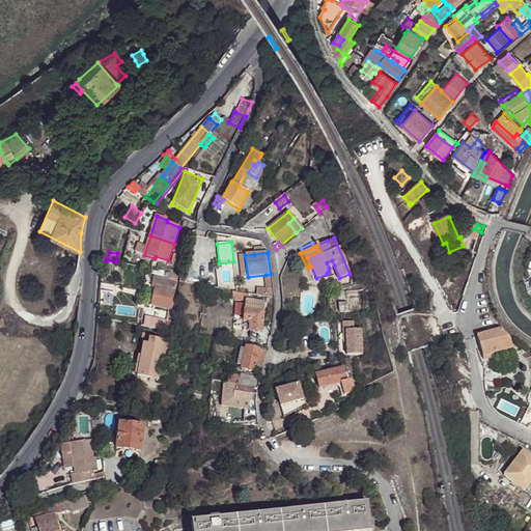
[(180,263),(183,255),(174,253),(173,262),(180,263)]
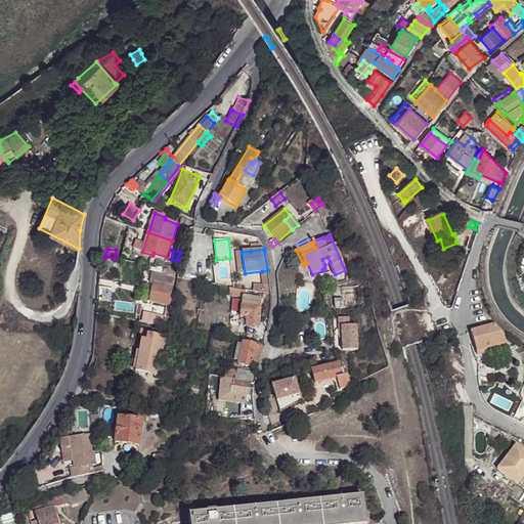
[(154,284),(173,287),(175,278),(154,273),(151,282),(154,284)]
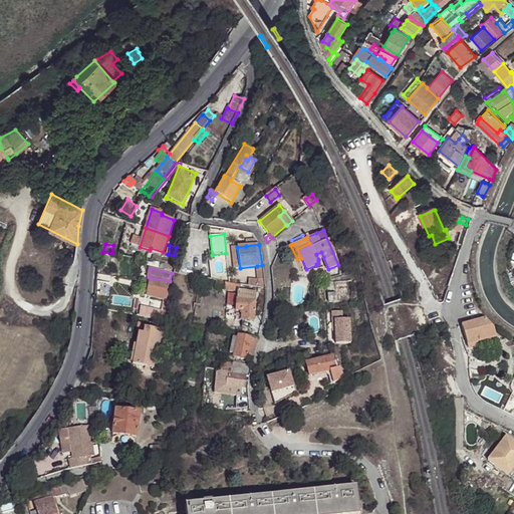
[(167,299),(170,281),(151,278),(148,295),(167,299)]
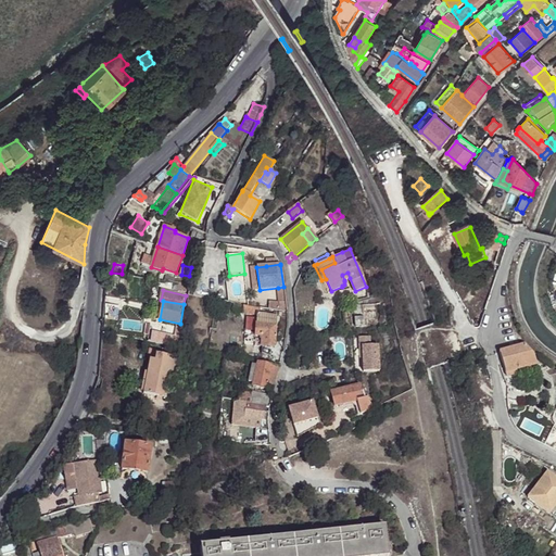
[(270,302),(270,310),(287,313),(286,304),(286,303),(279,302),(270,302)]
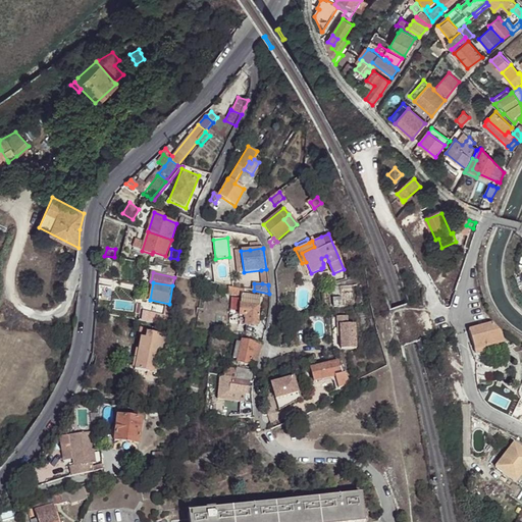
[(235,286),(225,285),(224,293),(232,294),(235,286)]
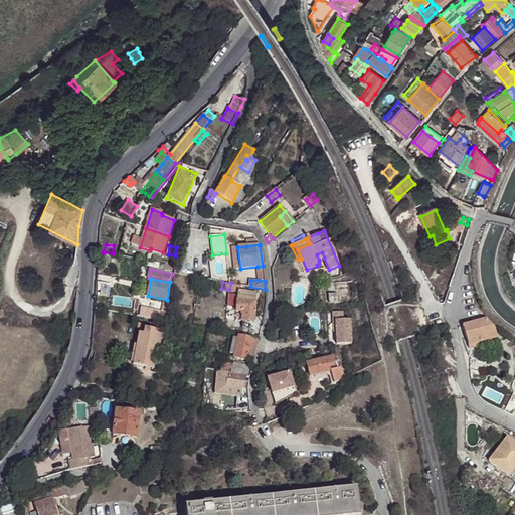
[(239,292),(239,285),(231,283),(229,290),(238,292),(239,292)]
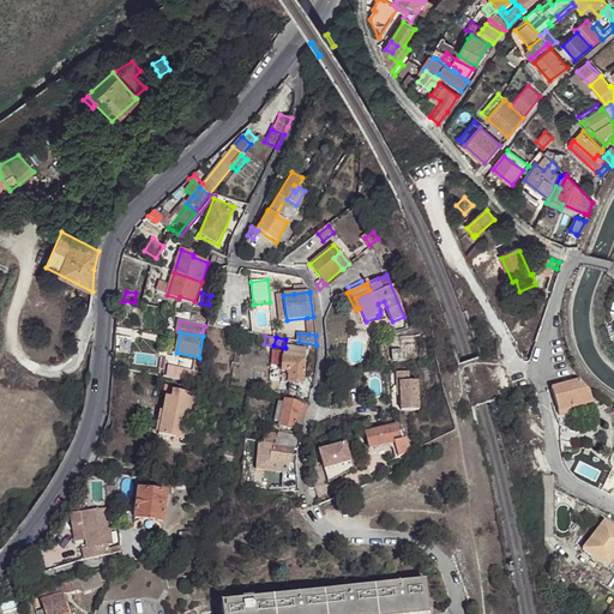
[(530,357),(535,343),(525,342),(524,356),(530,357)]
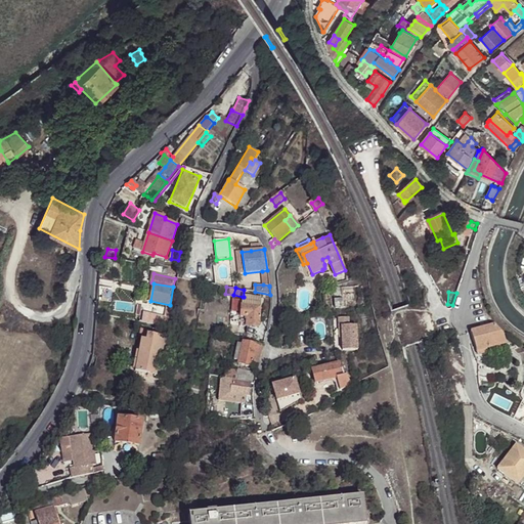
[(258,326),(259,322),(261,298),(252,297),(251,298),(244,297),(243,297),(242,307),(241,316),(247,316),(246,325),(258,326)]
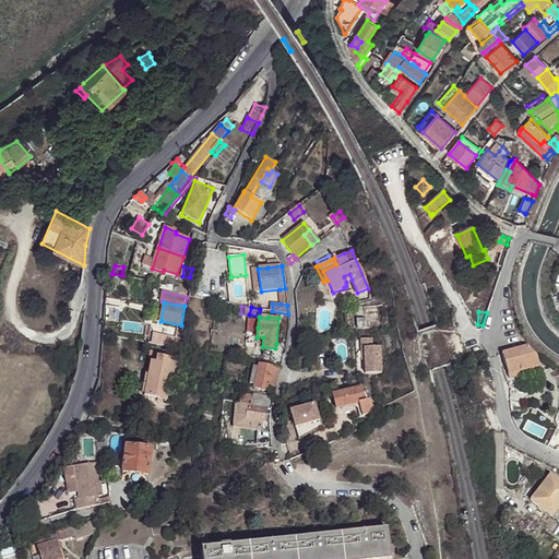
[(157,345),(176,348),(176,342),(158,340),(157,345)]
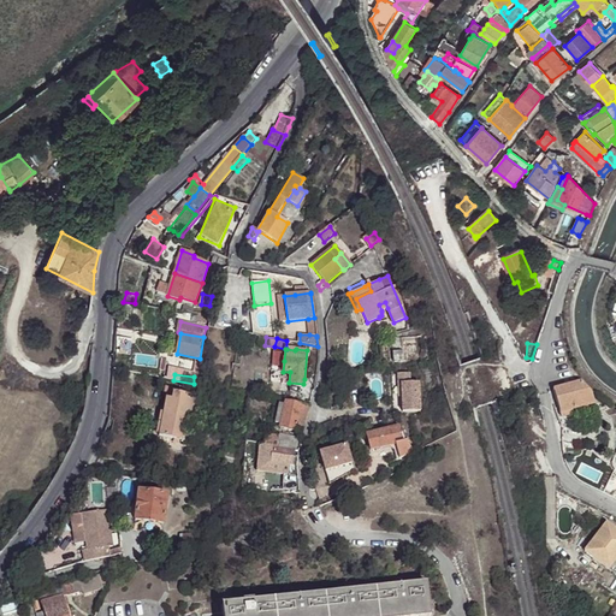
[(311,398),(314,380),(304,379),(303,384),(289,383),(288,394),(311,398)]
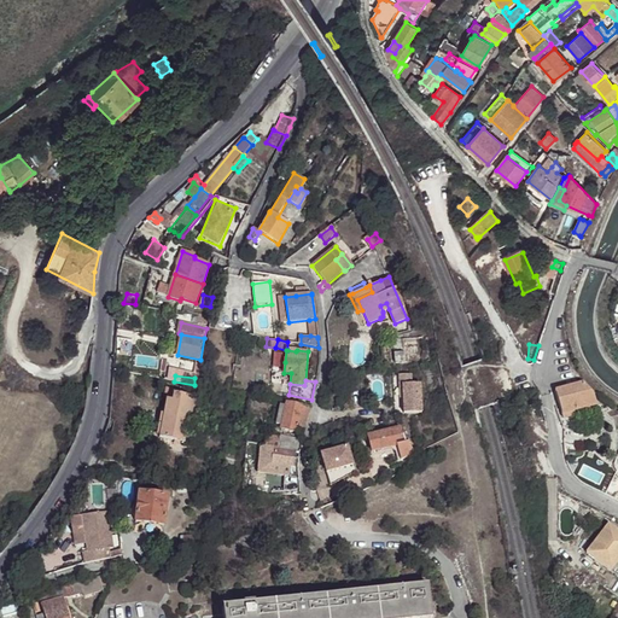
[(401,391),(401,403),(402,418),(420,418),(419,389),(410,389),(409,380),(397,380),(397,391),(398,391),(401,391)]
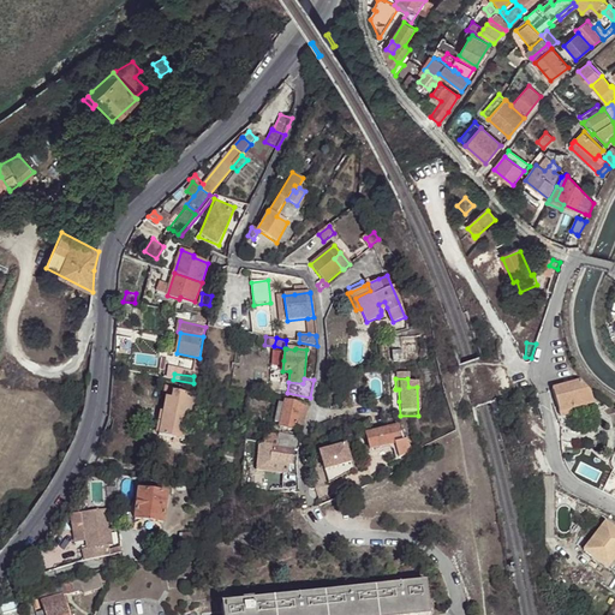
[(579,382),(551,390),(560,418),(573,415),(573,413),(573,412),(573,411),(574,410),(575,408),(577,413),(593,408),(590,395),(580,383),(579,382)]
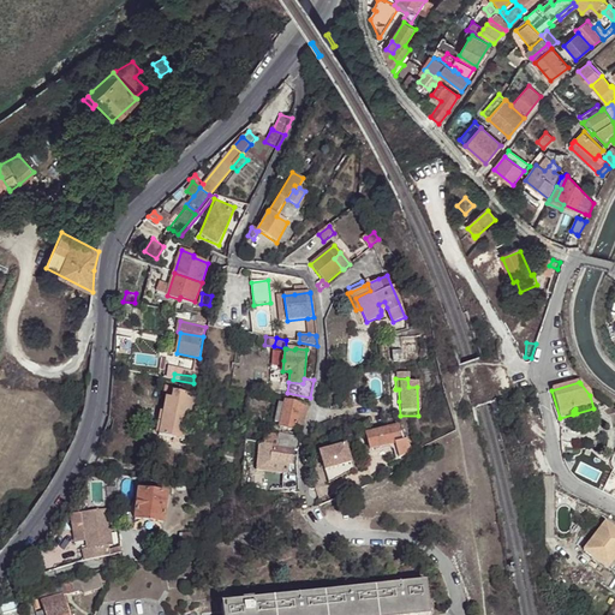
[(192,439),(201,398),(173,392),(171,399),(166,399),(159,435),(184,441),(185,437),(192,439)]
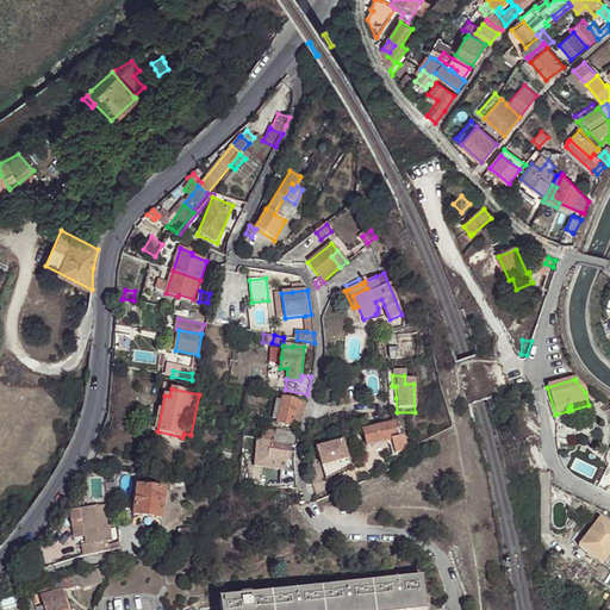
[(303,414),(306,403),(298,402),(298,403),(281,399),(281,402),(278,422),(277,424),(299,428),(303,414)]
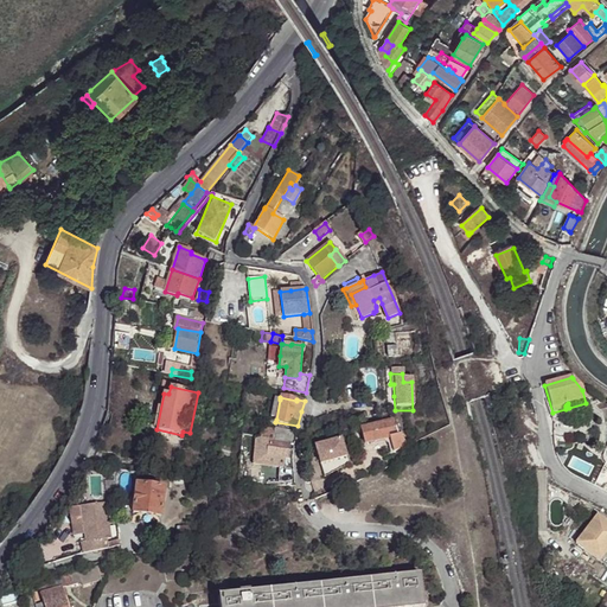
[(554,420),(554,422),(558,426),(562,428),(568,429),(588,427),(590,425),(592,422),(588,410),(554,420)]
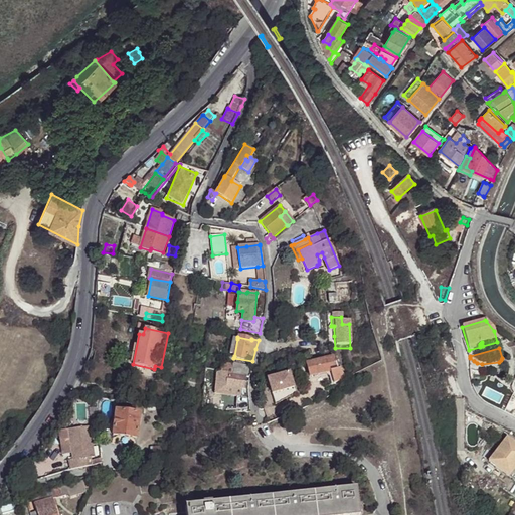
[(338,384),(346,380),(346,379),(338,364),(337,365),(334,358),(333,355),(327,357),(328,359),(306,364),(310,376),(328,372),(331,382),(337,381),(338,384)]
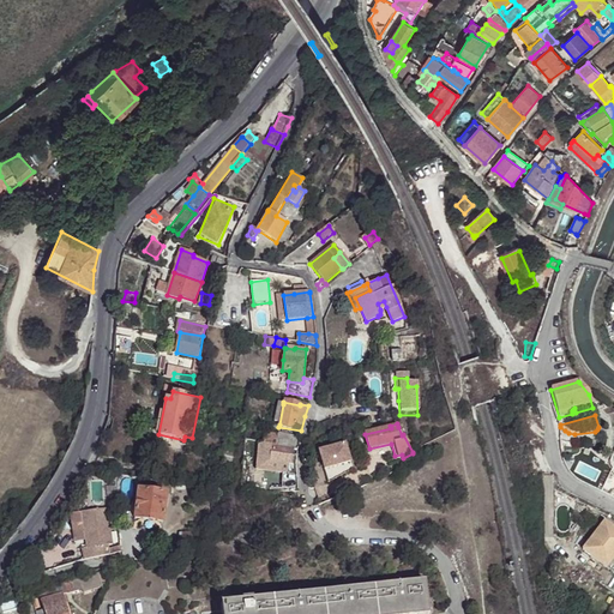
[(264,434),(263,444),(271,445),(276,445),(277,437),(264,434)]
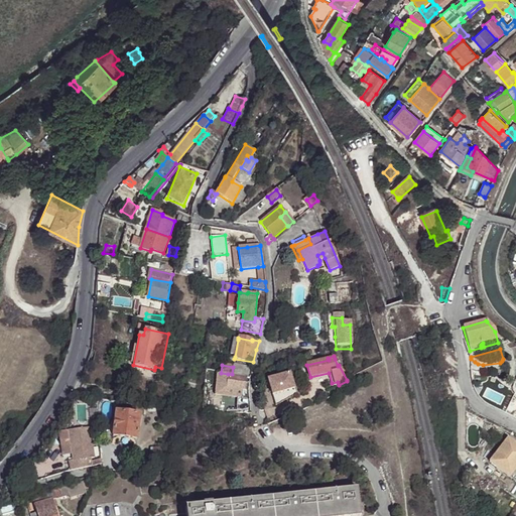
[(240,368),(233,367),(232,374),(245,376),(250,377),(252,367),(241,366),(240,368)]
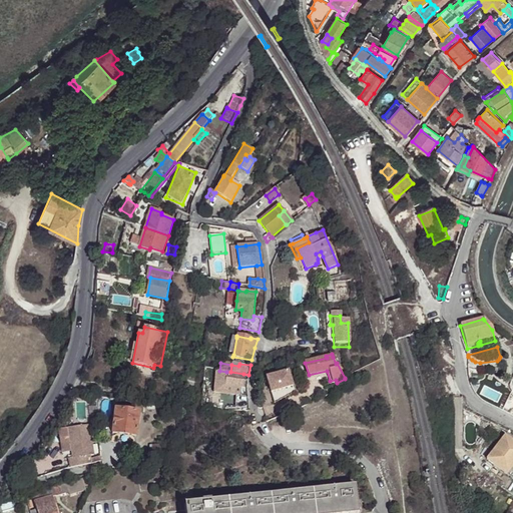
[(219,371),(216,370),(213,393),(237,395),(247,396),(246,388),(248,375),(243,374),(244,375),(226,373),(226,372),(219,371)]
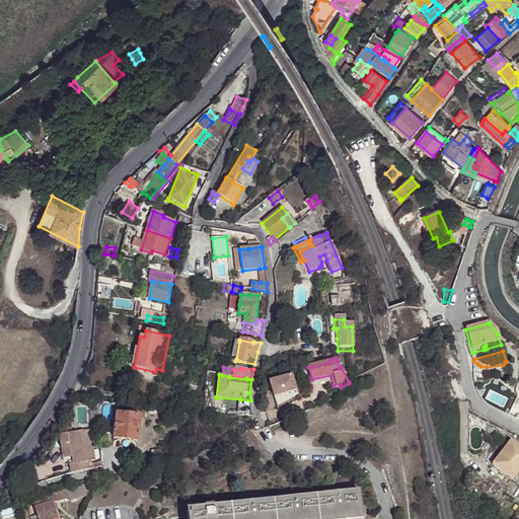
[(291,375),(269,381),(272,396),(275,408),(296,397),(295,391),(291,375)]
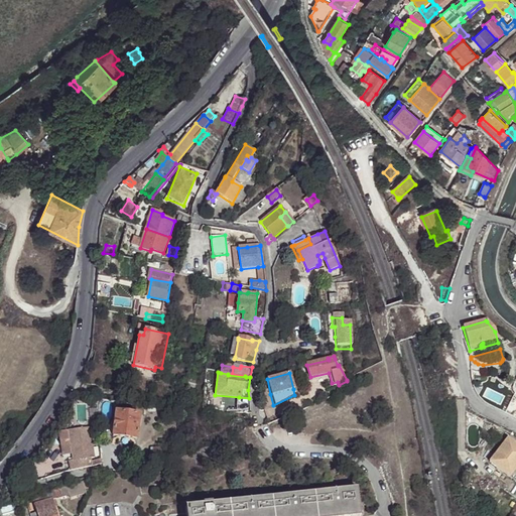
[(249,398),(239,397),(237,413),(251,414),(249,398)]
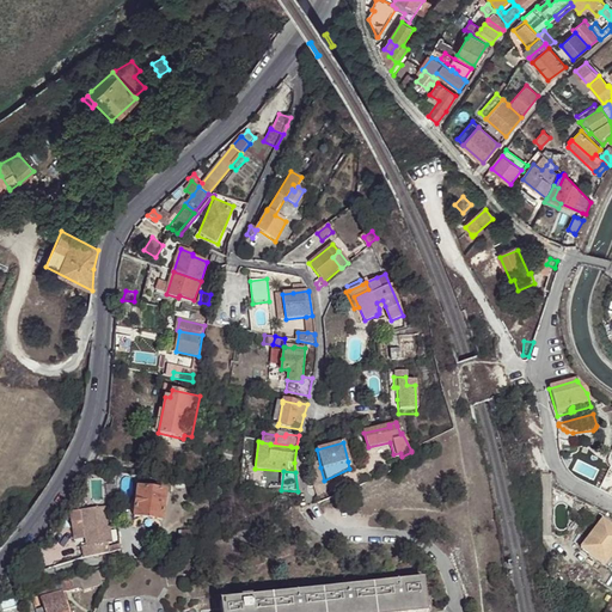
[(164,521),(167,494),(139,490),(135,518),(164,521)]
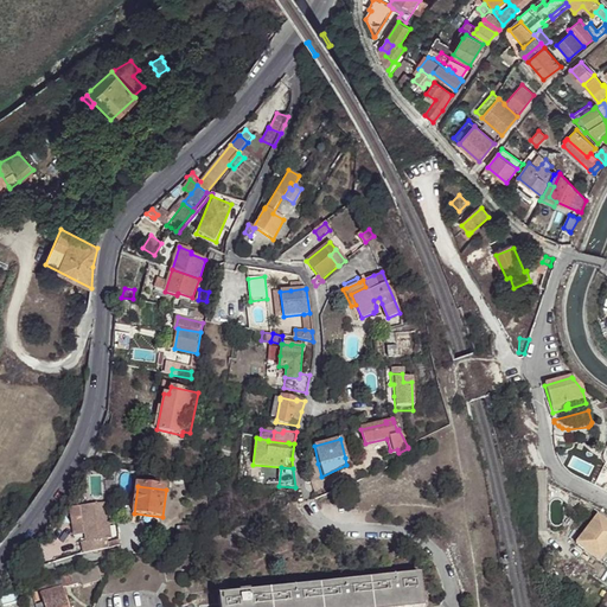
[(83,524),(85,536),(88,543),(83,544),(85,555),(110,549),(108,540),(113,538),(104,504),(80,509),(83,524)]
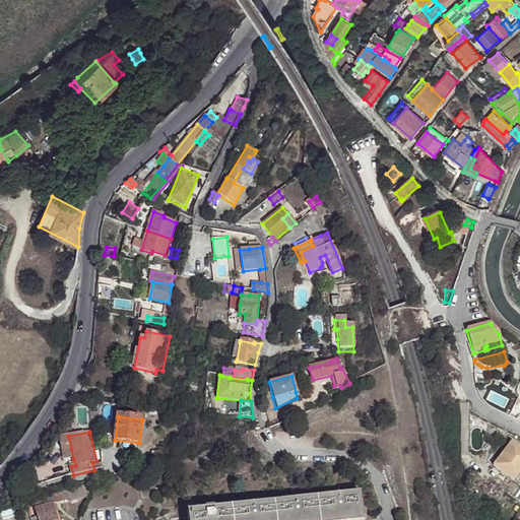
[(519,449),(511,443),(493,466),(513,481),(519,472),(519,449)]
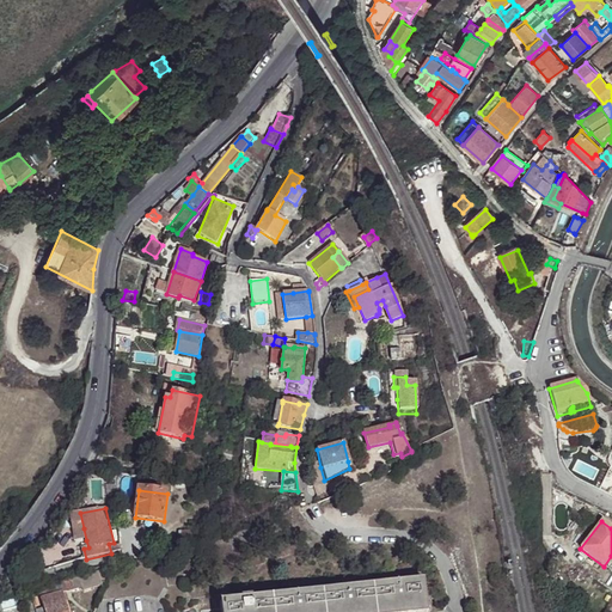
[(193,542),(191,531),(190,532),(181,532),(181,543),(193,542)]
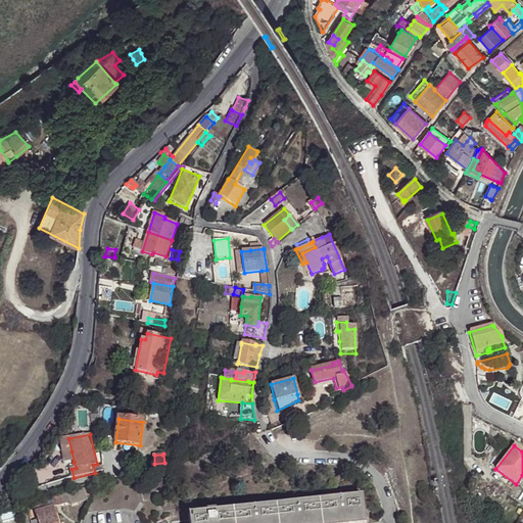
[(66,495),(59,496),(61,505),(68,504),(66,495)]
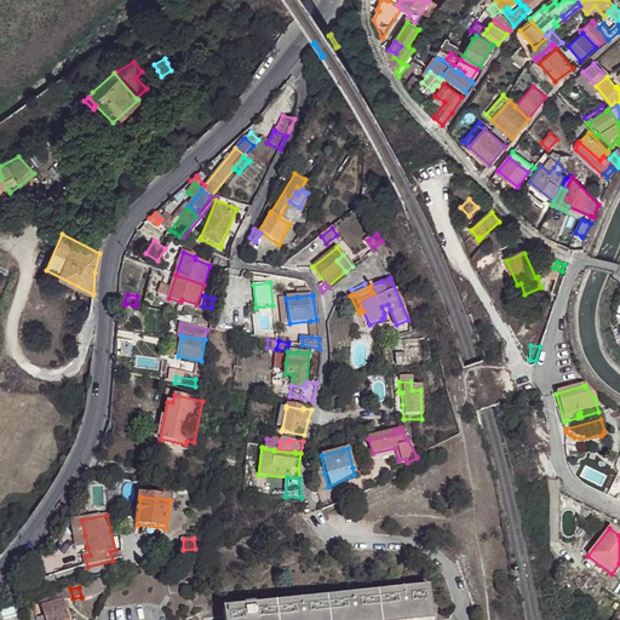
[(432,619),(429,587),(254,608),(254,606),(244,607),(244,609),(223,612),(224,619),(432,619)]
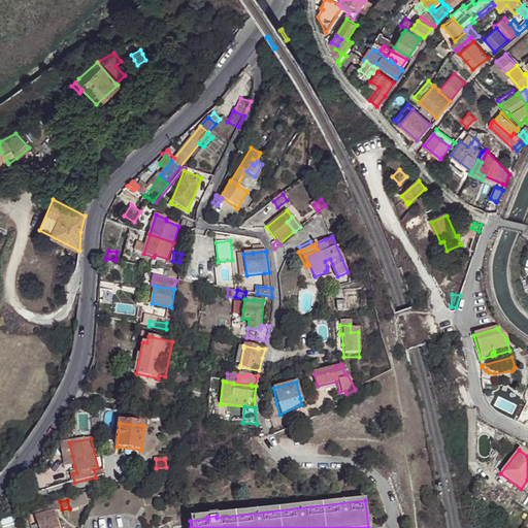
[(60,501),(54,503),(56,512),(62,509),(60,501)]
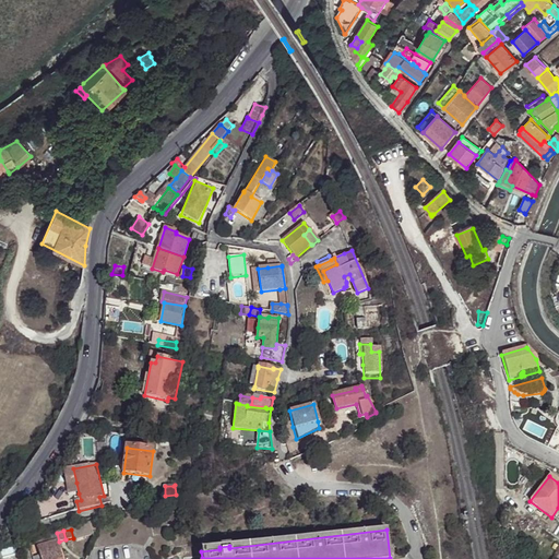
[(39,556),(34,558),(61,558),(56,543),(59,542),(57,533),(35,538),(39,556)]
